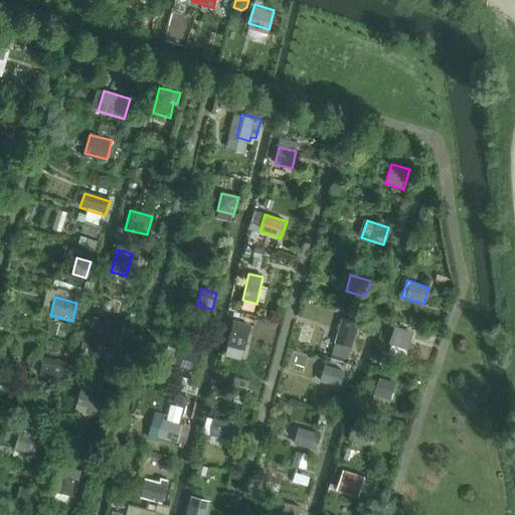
[(121,342),(125,325),(99,319),(95,335),(121,342)]
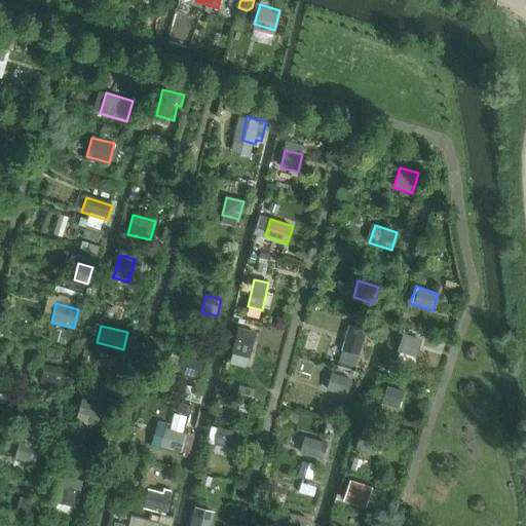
[(360,358),(367,333),(349,328),(342,352),(360,358)]
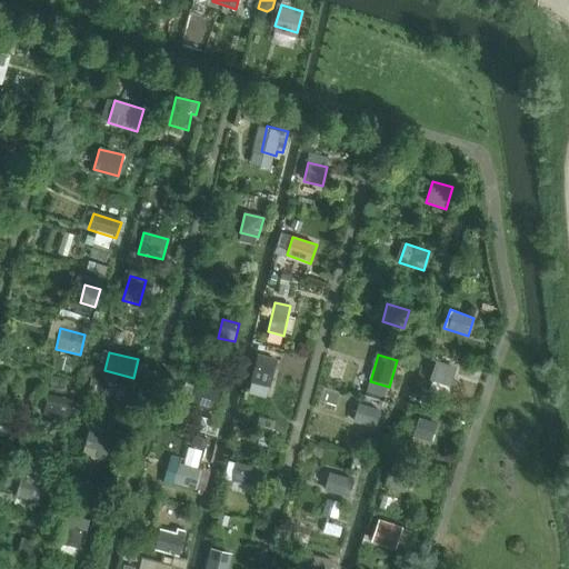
[(266,399),(277,361),(258,356),(250,383),(251,385),(249,395),(266,399)]
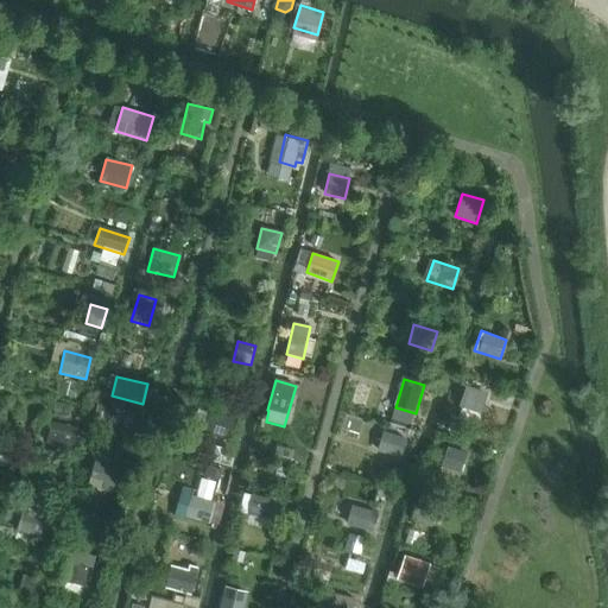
[(482,415),(488,394),(467,388),(461,407),(482,415)]
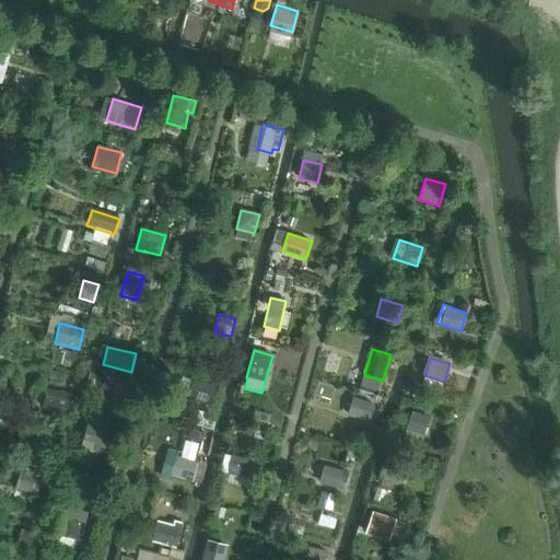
[(211,406),(217,385),(183,376),(177,396),(211,406)]
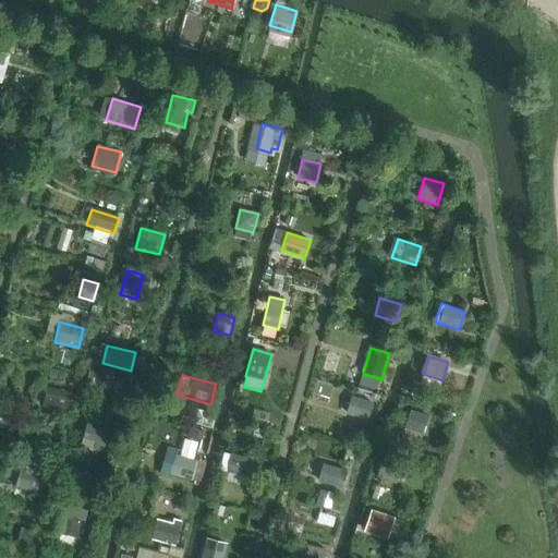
[(69,414),(73,395),(49,388),(45,409),(69,414)]
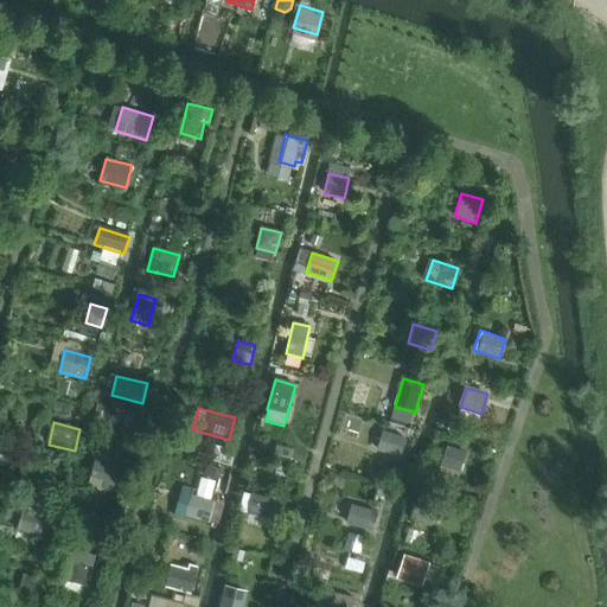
[(400,458),(406,439),(384,432),(378,451),(400,458)]
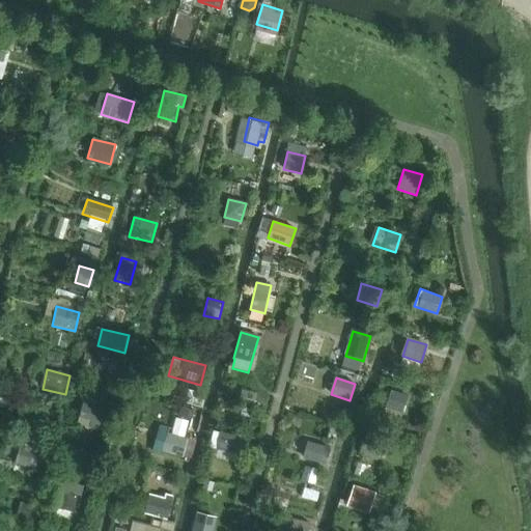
[(392,390),(387,407),(403,412),(409,395),(392,390)]
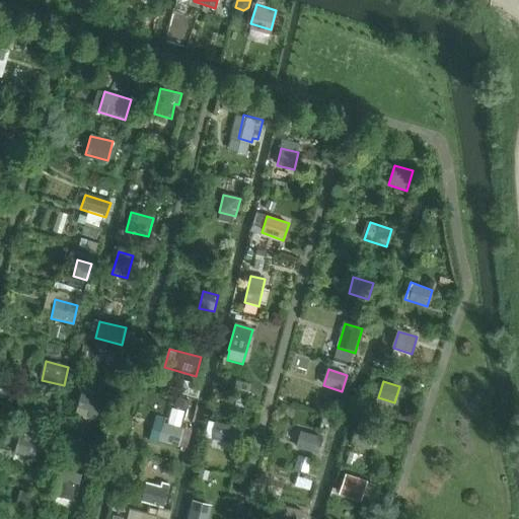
[(95,421),(102,396),(82,390),(75,416),(95,421)]
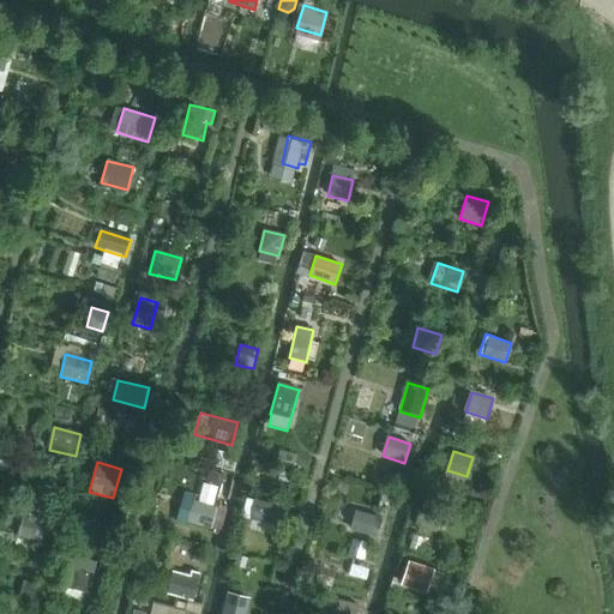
[(216,528),(222,509),(212,506),(212,504),(190,498),(191,492),(180,488),(172,521),(182,524),(184,519),(208,527),(208,525),(216,528)]
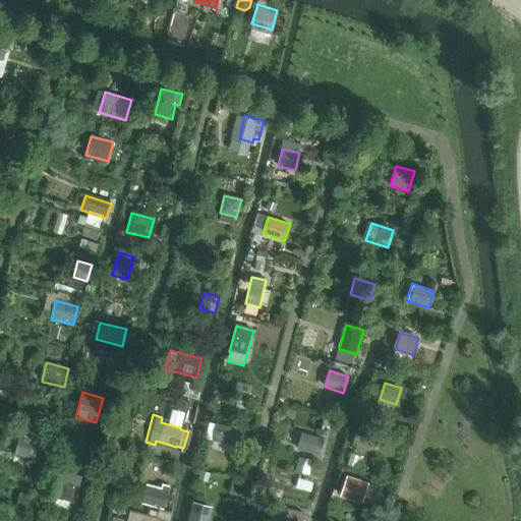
[(233,450),(238,430),(216,424),(212,444),(233,450)]
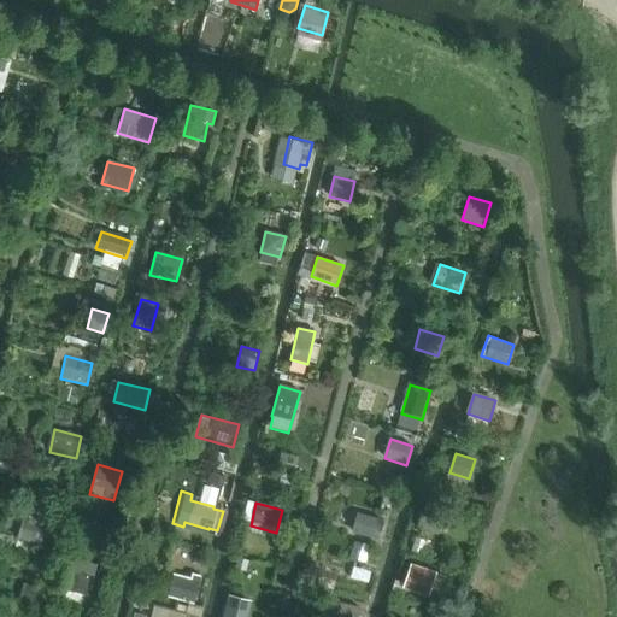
[(427,504),(421,523),(440,529),(446,511),(427,504)]
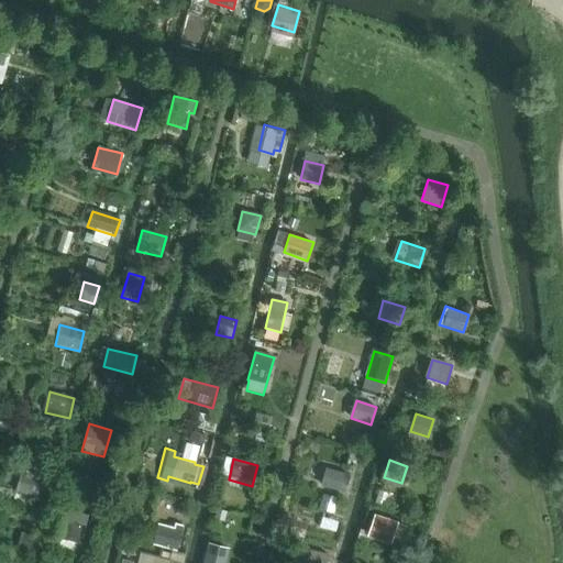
[(37,499),(45,472),(22,466),(14,494),(37,499)]
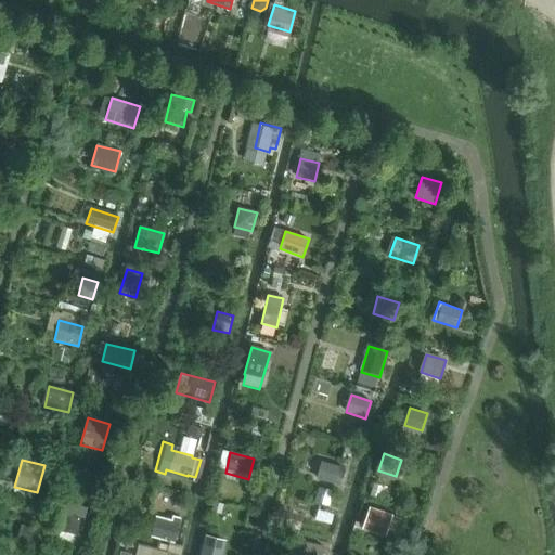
[(341,485),(346,469),(322,464),(318,478),(341,485)]
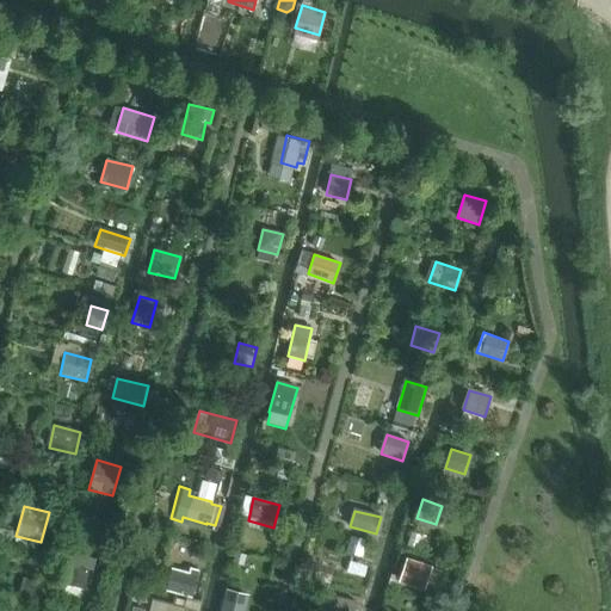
[(236,555),(234,565),(244,567),(246,557),(236,555)]
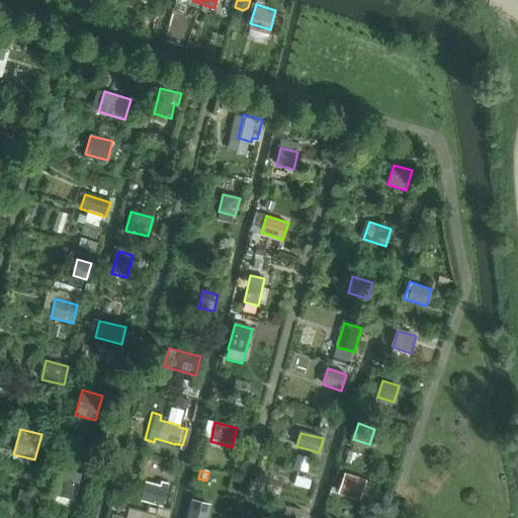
[(363,499),(368,483),(350,477),(345,493),(363,499)]
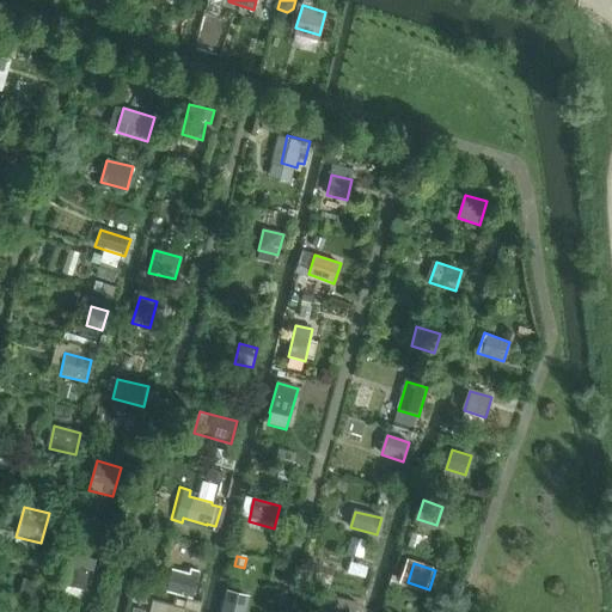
[(84,592),(90,570),(69,564),(65,586),(84,592)]
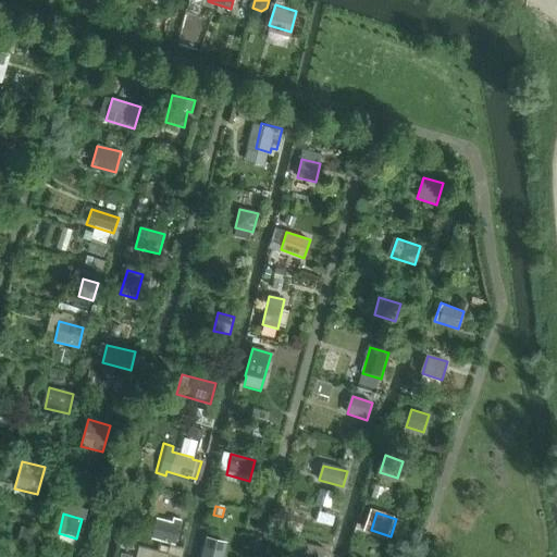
[(320,514),(318,522),(333,527),(335,518),(320,514)]
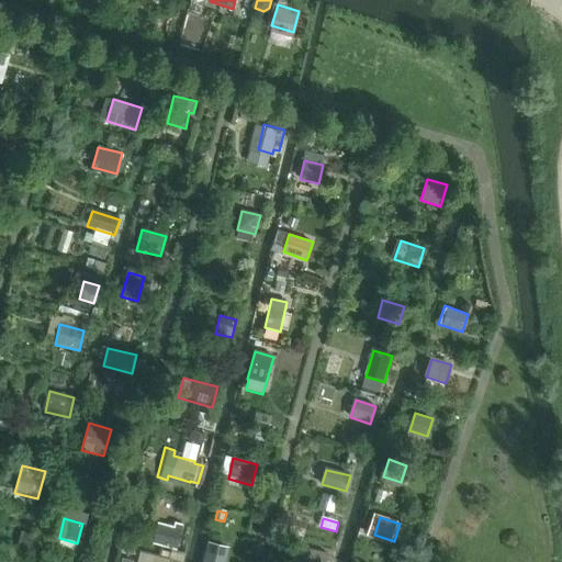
[(177,551),(181,531),(157,525),(153,546),(177,551)]
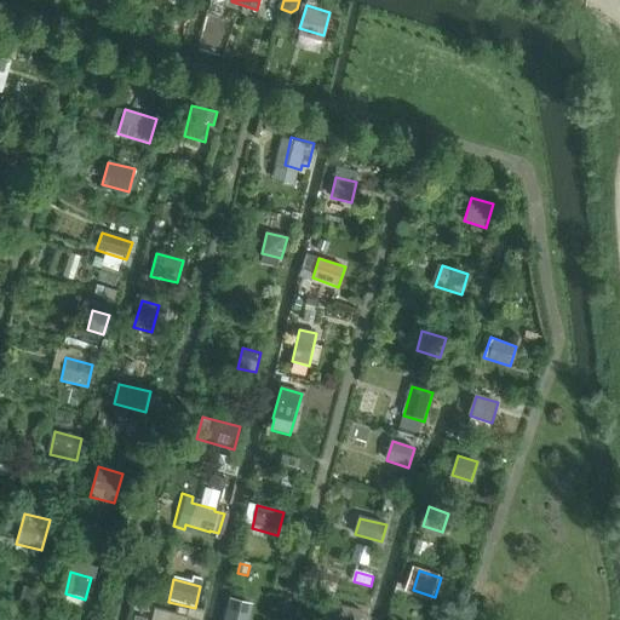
[(339,604),(334,619),(360,619),(363,610),(339,604)]
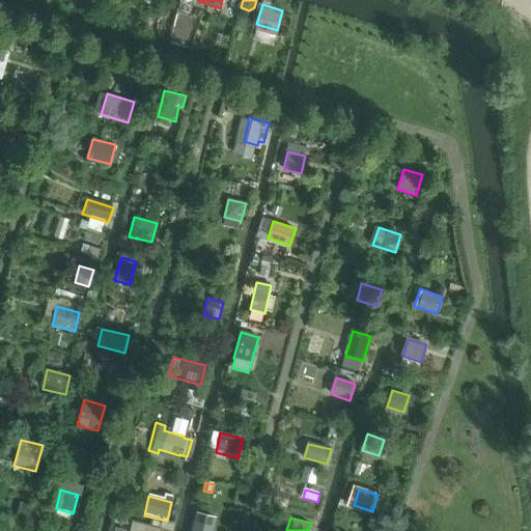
[(214,530),(215,528),(192,522),(189,530),(214,530)]
